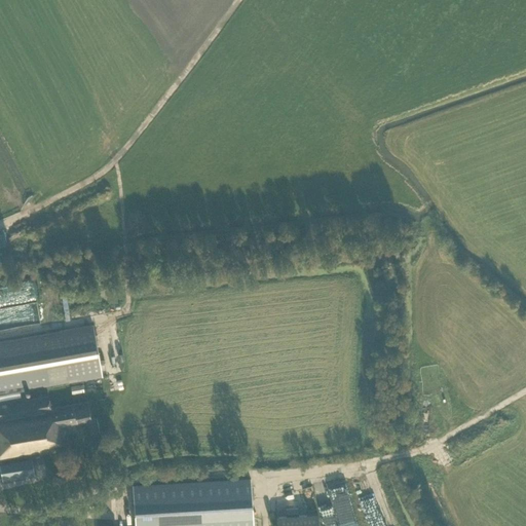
[(8,327),(41,322),(38,299),(5,303),(8,327)]
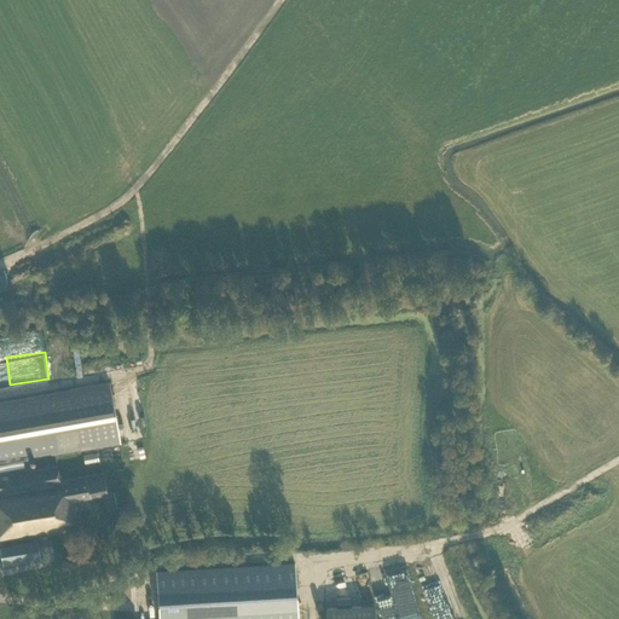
[(81,450),(120,443),(109,383),(0,403),(0,541),(77,527),(73,501),(106,495),(103,473),(59,481),(57,467),(30,470),(28,458),(81,450)]
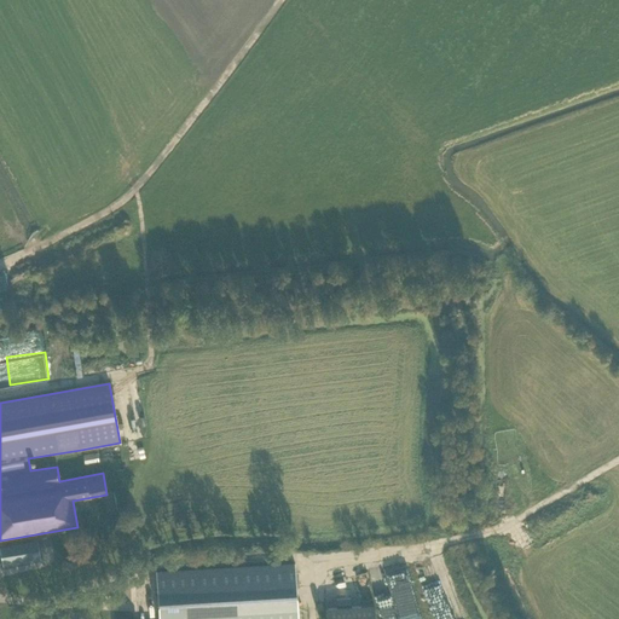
[(0,553),(3,567),(27,562),(40,560),(38,542),(0,547),(0,553)]
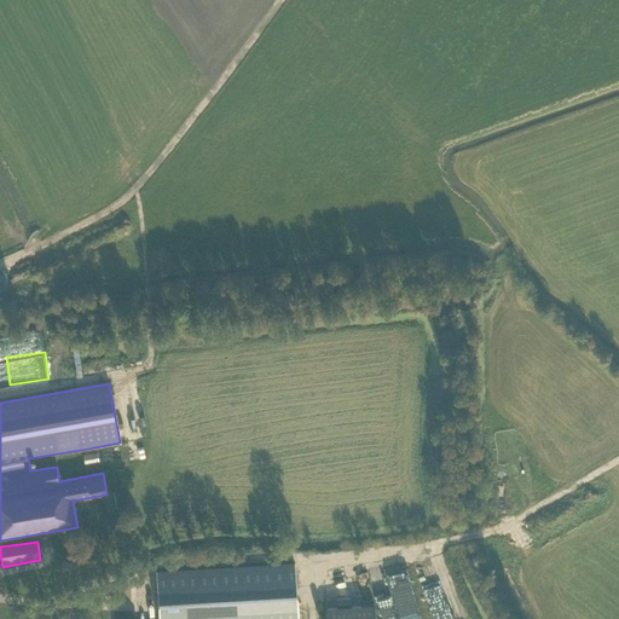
[(298,618),(295,563),(156,572),(158,618),(298,618)]
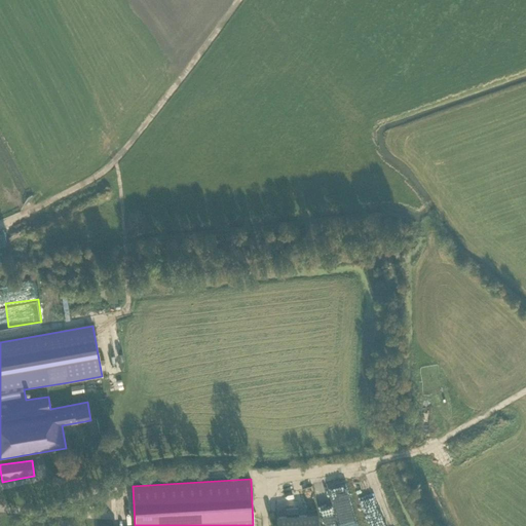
[(276,525),(317,525),(317,514),(276,517),(276,525)]
